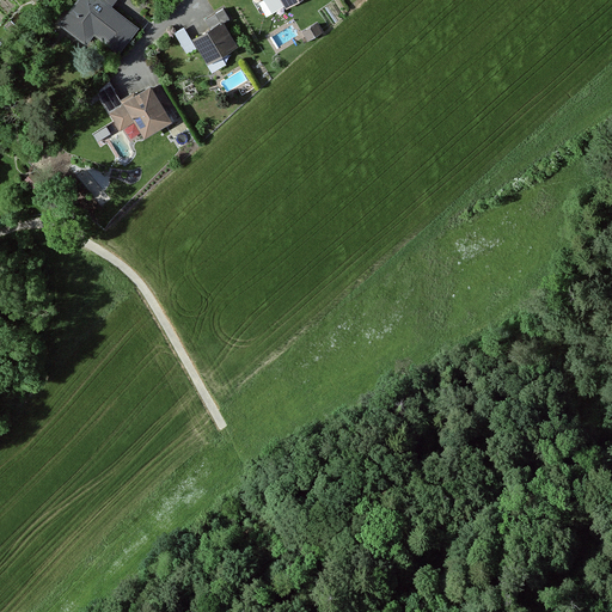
[(115,0),(75,0),(57,26),(85,47),(91,37),(117,55),(136,28),(110,8),(115,0)]
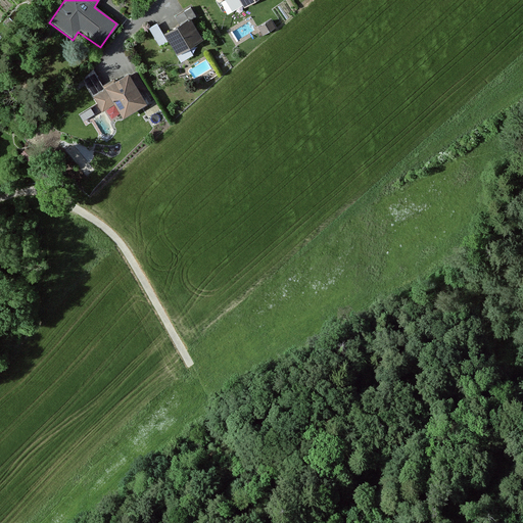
[(219,0),(221,3),(225,0),(237,0),(242,8),(256,0),(219,0)]
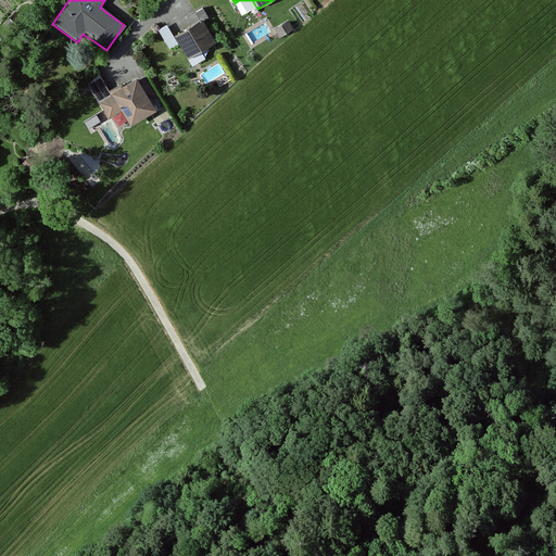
[(209,20),(202,9),(182,20),(188,28),(174,37),(191,67),(203,60),(200,53),(215,43),(202,24),(209,20)]
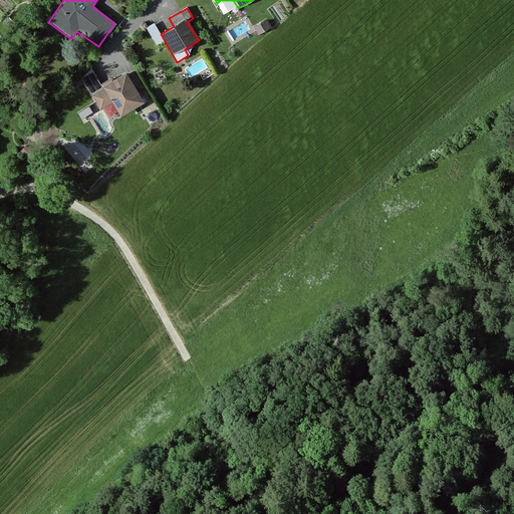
[(269,26),(265,20),(252,28),(256,35),(269,26)]
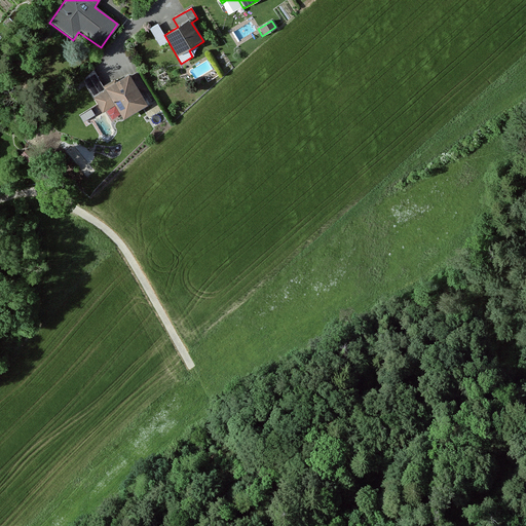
[(164,42),(155,26),(148,30),(157,46),(164,42)]
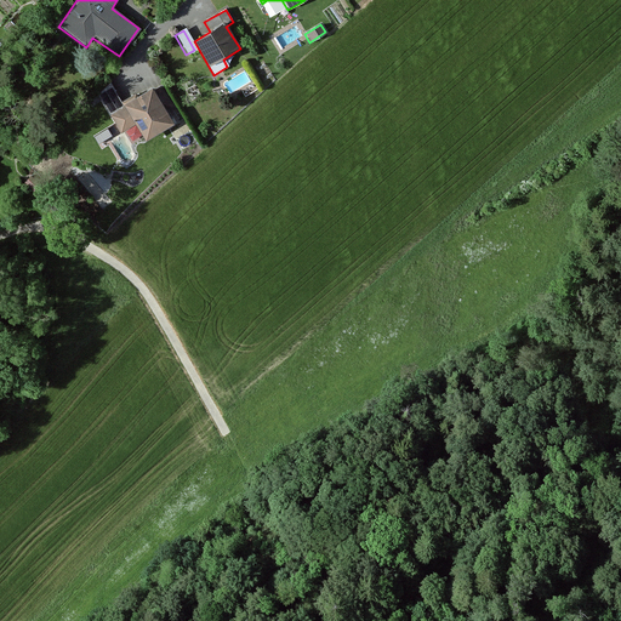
[(121,104),(109,85),(96,96),(119,132),(135,123),(146,140),(174,123),(165,109),(171,106),(160,87),(154,91),(151,87),(121,104)]
